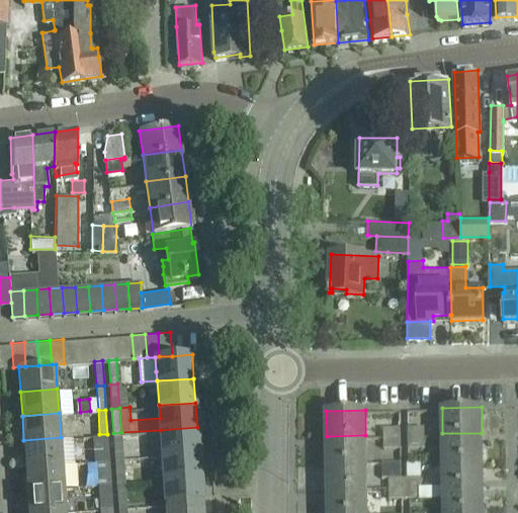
[(407,435),(424,434),(423,423),(407,424),(407,435)]
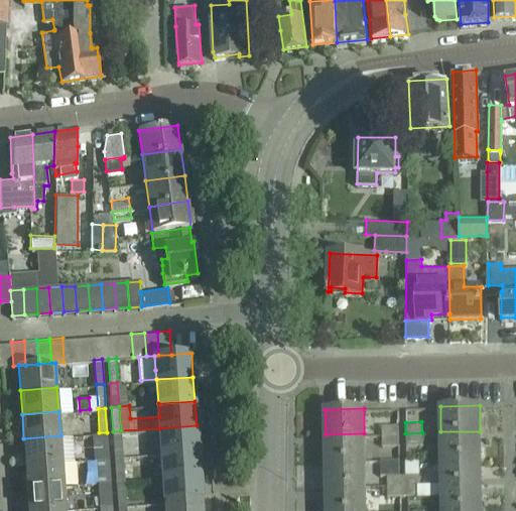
[(381,433),(397,433),(397,422),(380,423),(381,433)]
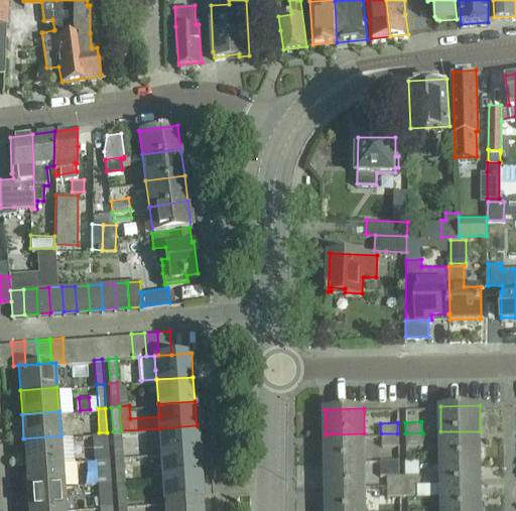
[(199,450),(197,425),(159,428),(161,453),(199,450)]
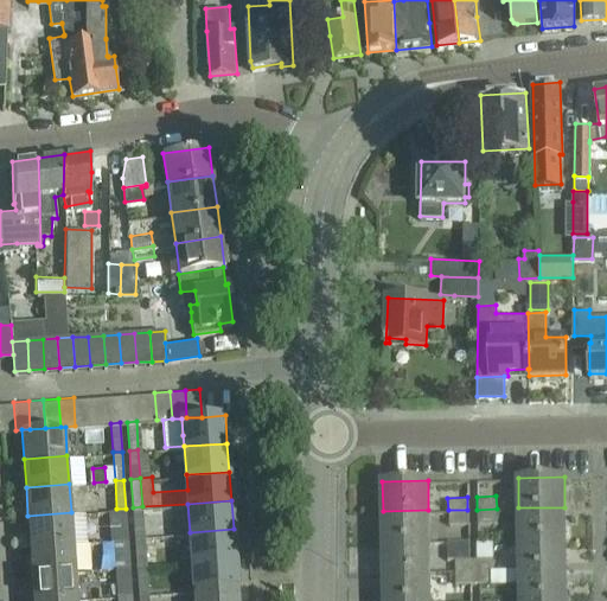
[(145,535),(142,506),(133,507),(135,536),(145,535)]
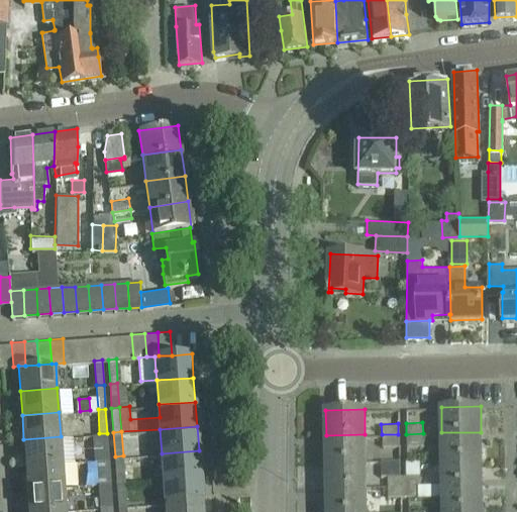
[(482,457),(481,432),(441,432),(442,458),(482,457)]
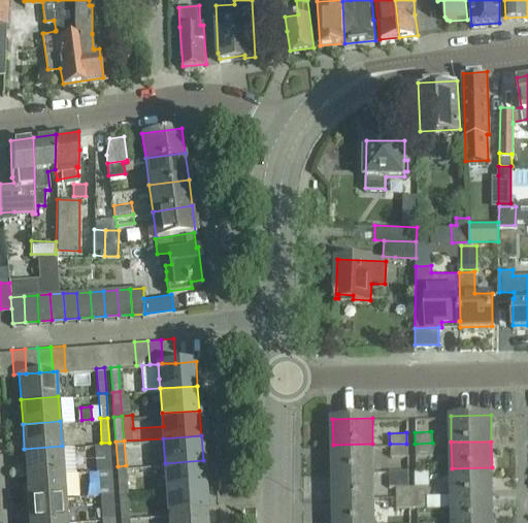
[(109,443),(101,443),(95,444),(96,468),(103,467),(111,467),(109,443)]
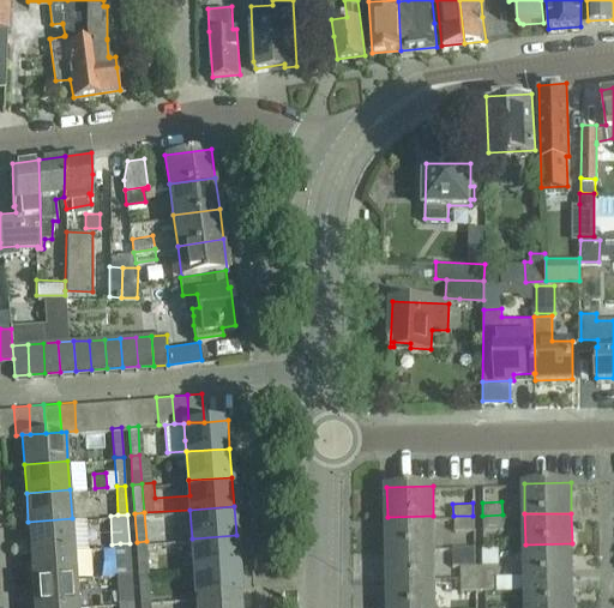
[(503,515),(482,516),(483,528),(503,528),(503,515)]
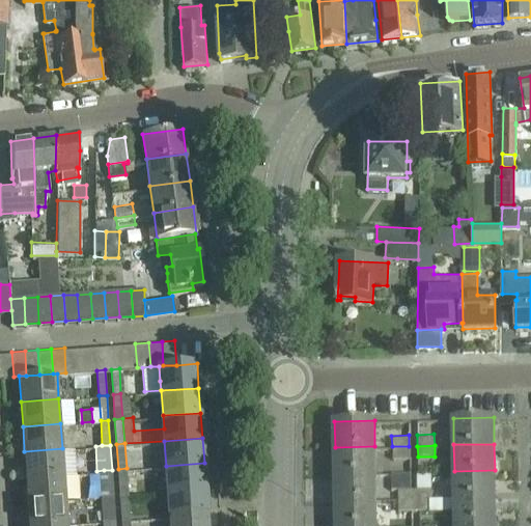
[(375,472),(374,446),(335,447),(335,473),(375,472)]
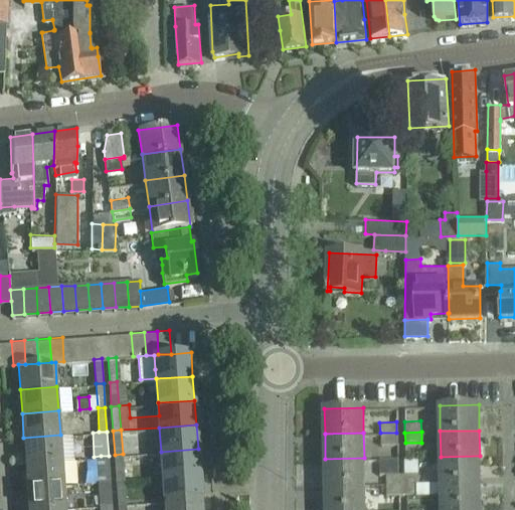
[(396,433),(380,433),(380,444),(396,444),(396,433)]
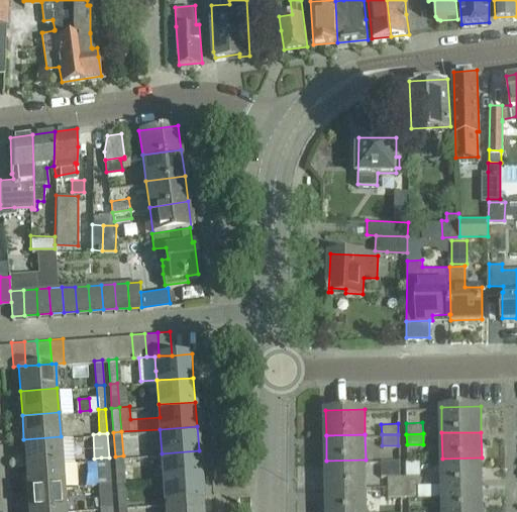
[(62,461),(61,436),(23,439),(25,464),(62,461)]
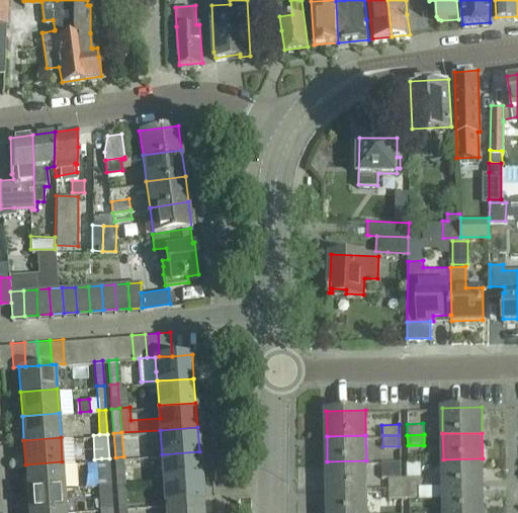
[(199,451),(162,454),(164,479),(200,476),(199,451)]
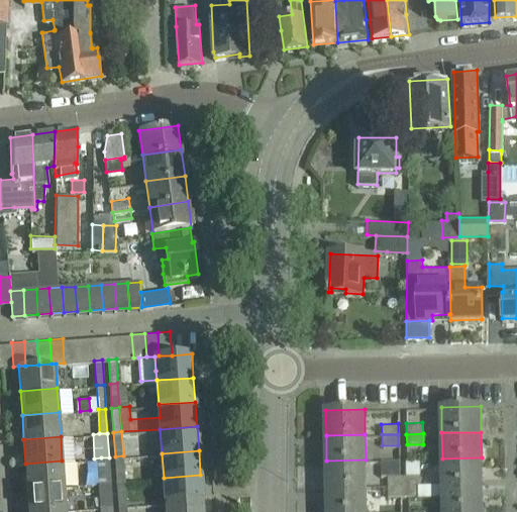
[(123,455),(115,456),(116,481),(124,481),(123,455)]
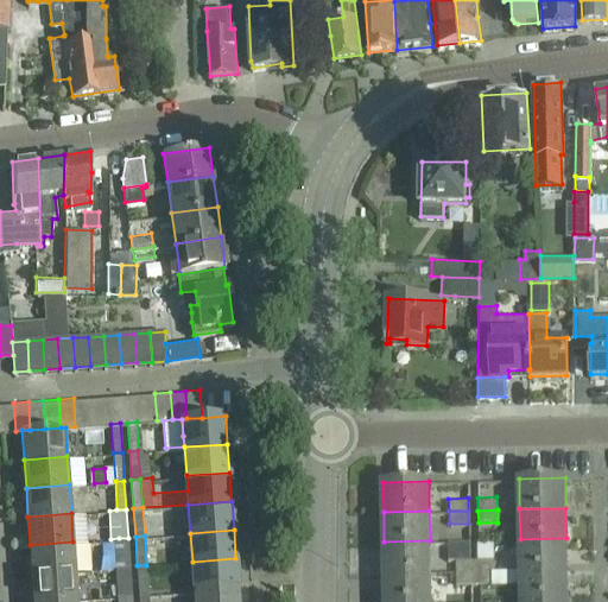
[(128,538),(119,538),(121,566),(130,566),(128,538)]
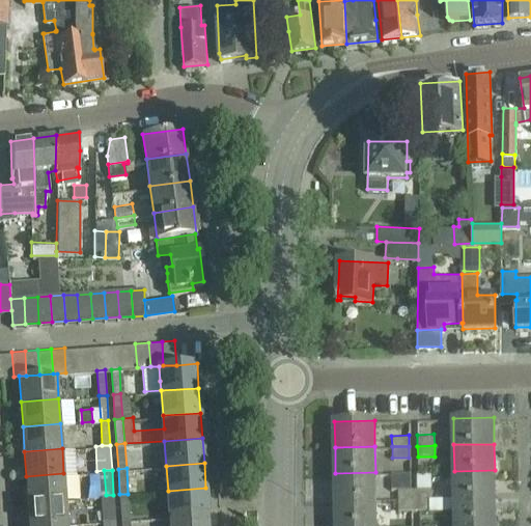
[(495,470),(454,471),(454,497),(495,496),(495,470)]
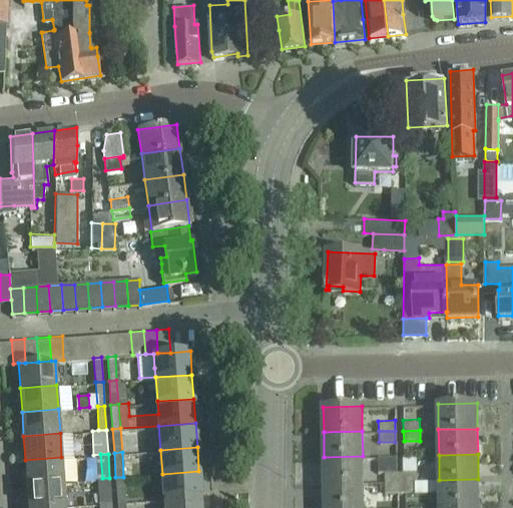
[(394,455),(379,456),(380,470),(384,470),(384,481),(400,481),(400,470),(397,470),(397,455),(394,455)]
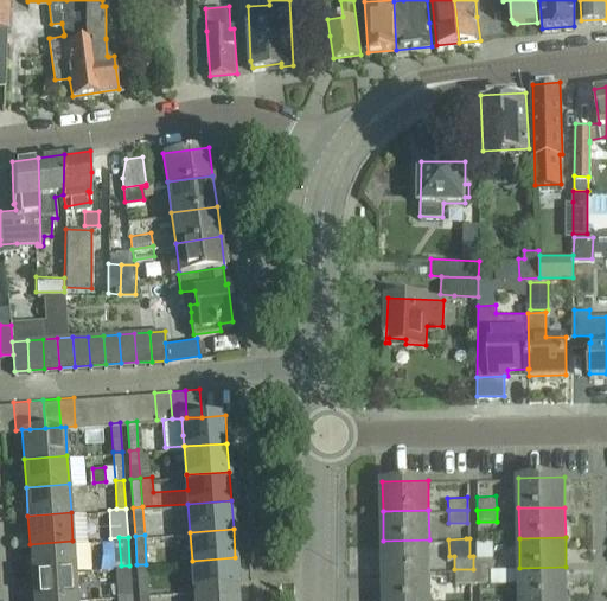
[(478,556),(473,556),(473,569),(493,568),(492,538),(477,538),(478,556)]
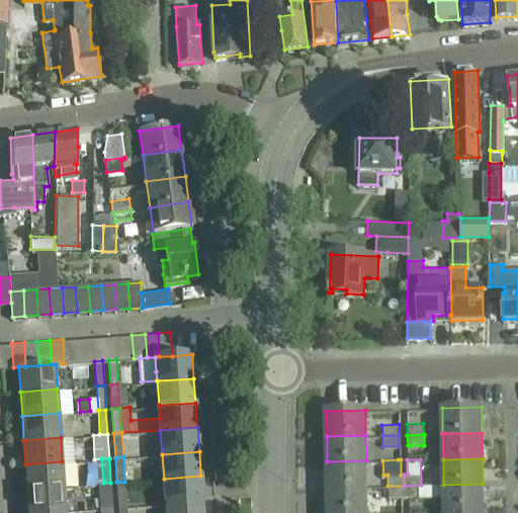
[(382,460),(366,460),(327,461),(328,487),(367,486),(366,476),(383,475),(382,460)]
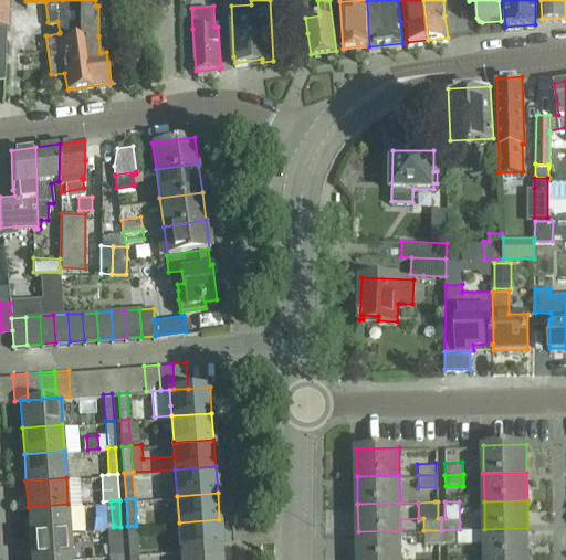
[(70,530),(67,504),(28,507),(30,534),(70,530)]
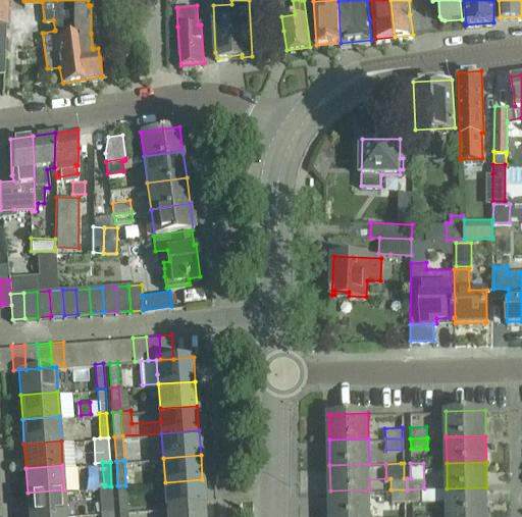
[(204,504),(202,479),(165,482),(166,507),(204,504)]
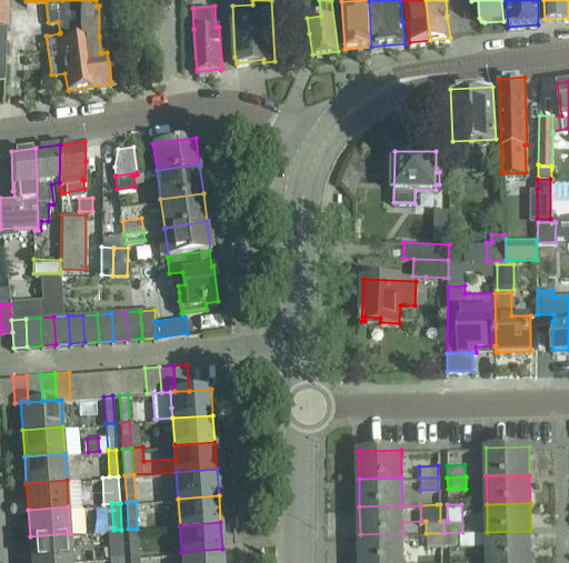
[(137,529),(128,529),(130,555),(139,555),(137,529)]
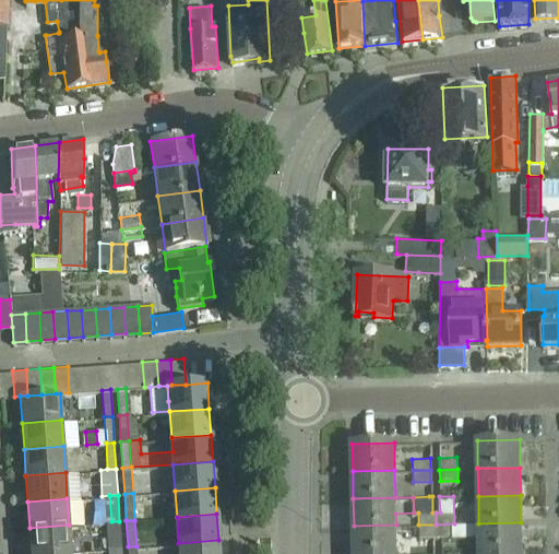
[(121,547),(119,521),(111,521),(113,547),(121,547)]
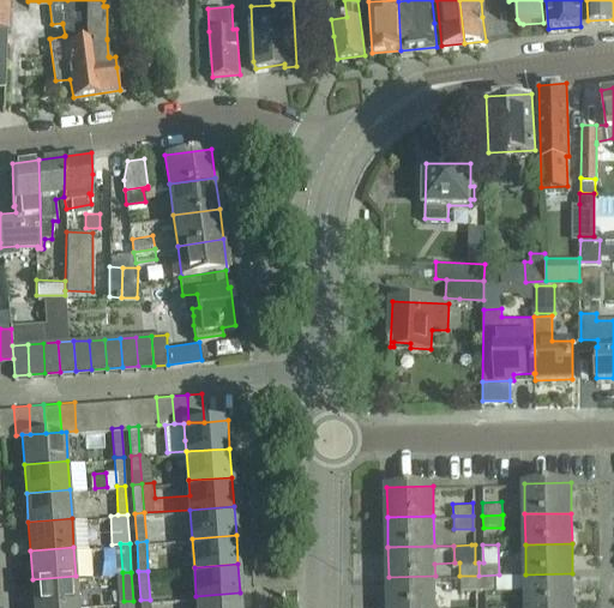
[(573,603),(572,573),(525,575),(527,605),(573,603)]
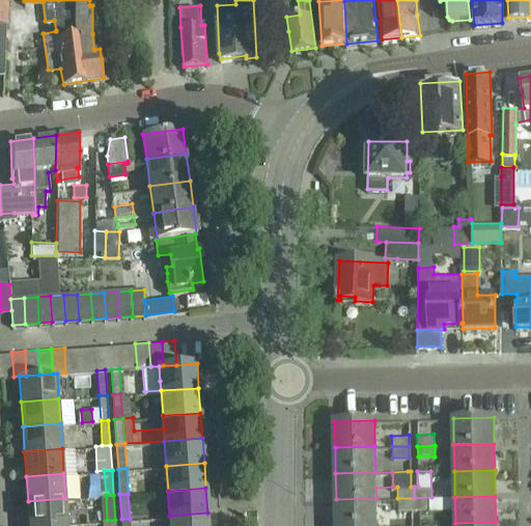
[(431,508),(431,497),(414,498),(414,508),(431,508)]
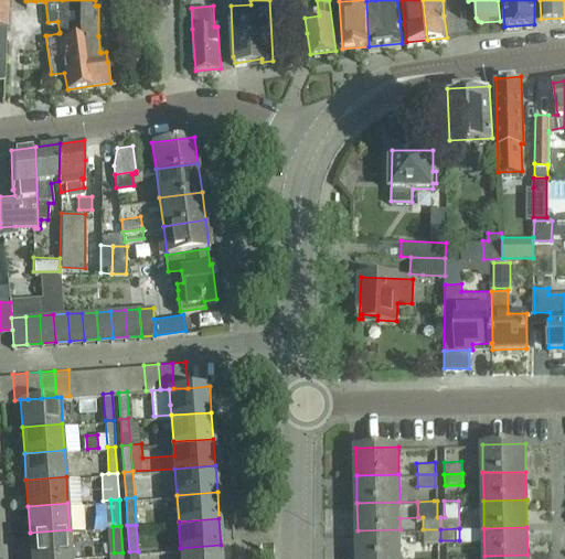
[(72,556),(70,529),(30,533),(31,558),(72,556)]
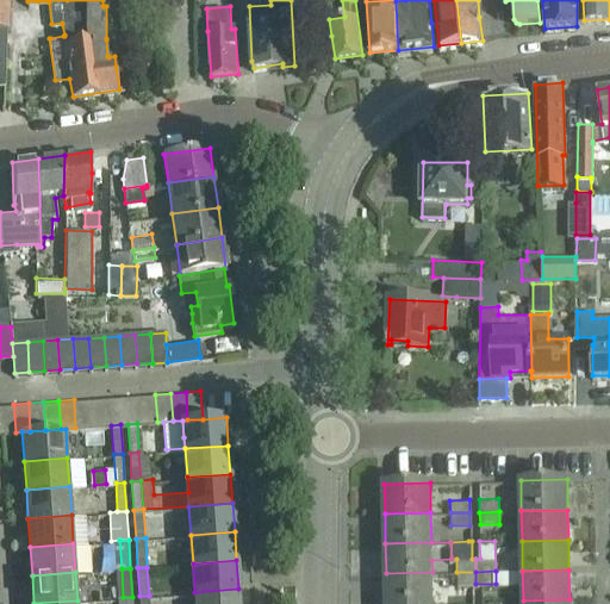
[(433,603),(433,572),(386,573),(386,603),(433,603)]
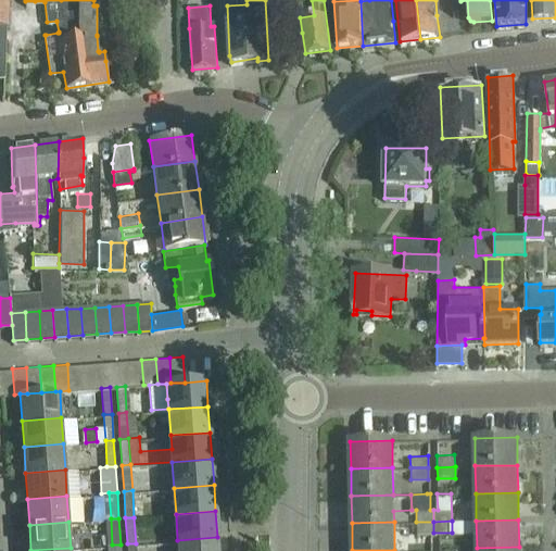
[(433,533),(433,522),(416,522),(416,534),(433,533)]
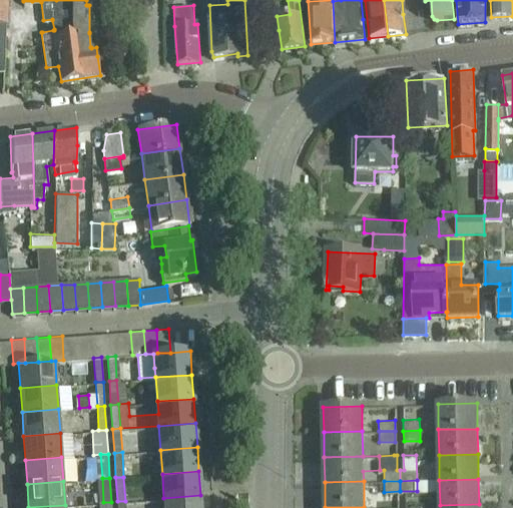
[(200,507),(200,495),(163,498),(164,507),(200,507)]
